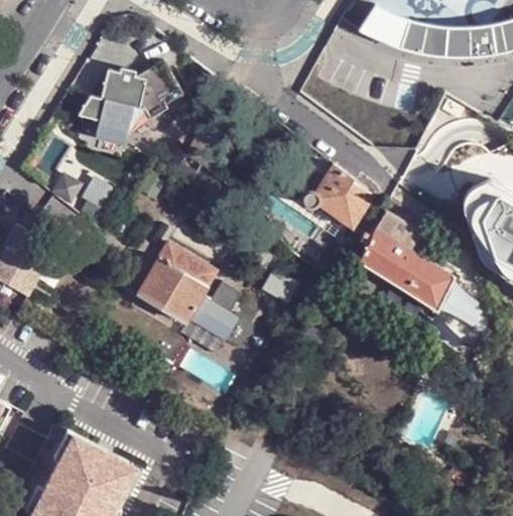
[(400,49),(412,21),(394,14),(376,6),(359,31),(400,49)]
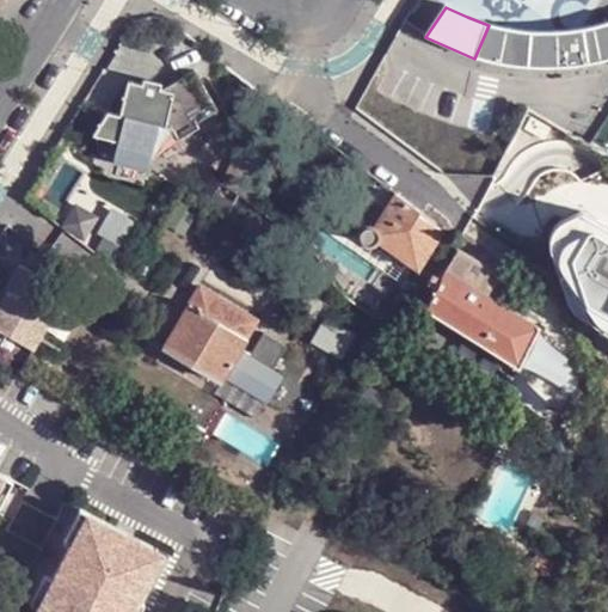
[(509,30),(489,25),(474,59),(493,63),(510,67),(530,69),(546,69),(567,68),(599,65),(607,61),(607,23),(596,28),(567,31),(547,32),(529,32),(509,30)]
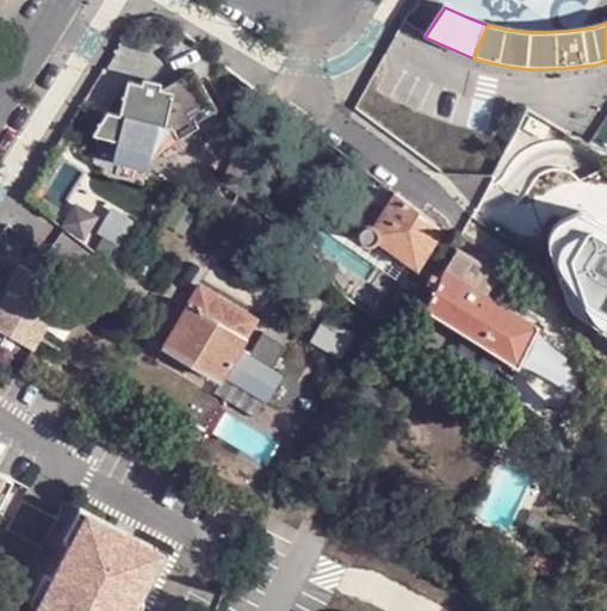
[(140,88),(125,86),(118,119),(105,117),(92,139),(117,144),(113,160),(147,168),(152,150),(174,136),(178,142),(198,130),(194,125),(216,112),(192,73),(161,93),(158,92),(140,88)]
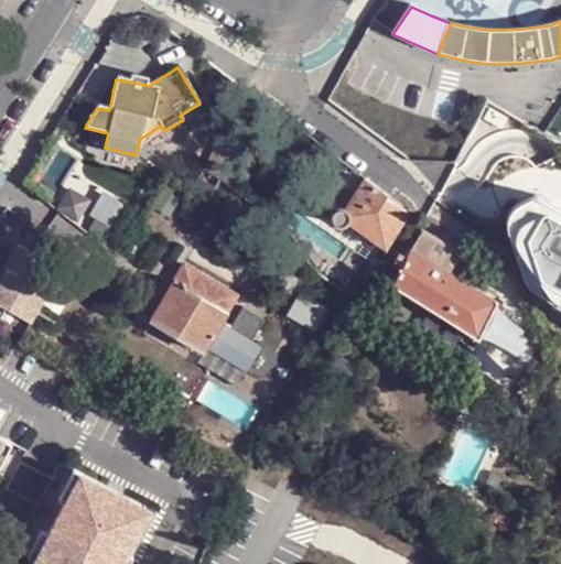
[(384,251),(408,215),(357,177),(351,184),(358,191),(344,212),(340,210),(333,215),(333,221),(340,227),(347,225),(384,251)]
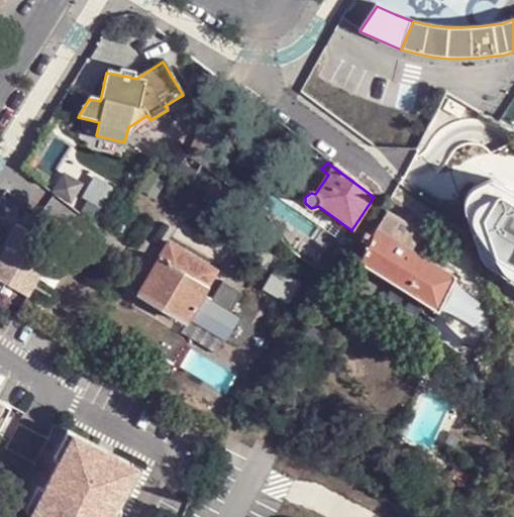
[(55,196),(84,202),(90,173),(61,167),(55,196)]
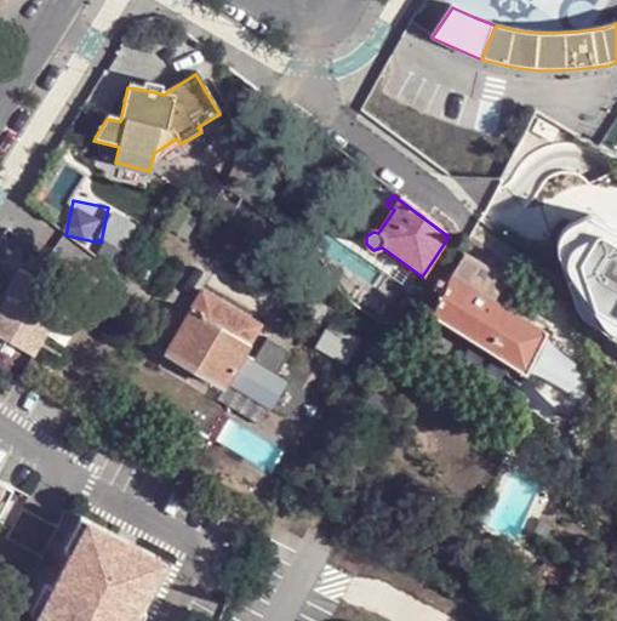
[(573,254),(594,218),(581,223),(571,228),(564,235),(556,251),(563,271),(572,302),(578,312),(589,323),(598,325),(609,335),(616,336),(616,320),(587,302),(575,267),(573,254)]
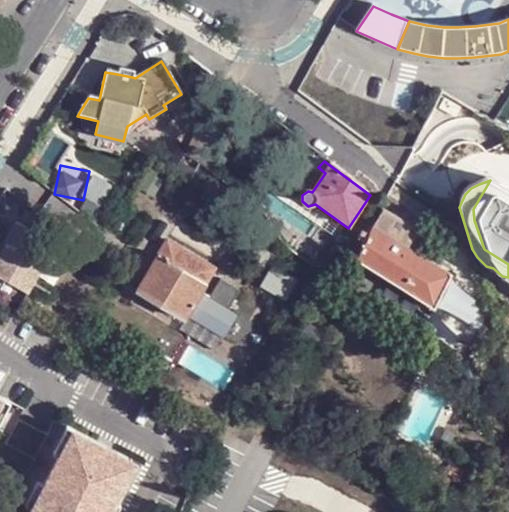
[(508,191),(503,188),(490,180),(473,209),(474,220),(484,249),(508,264),(508,191)]
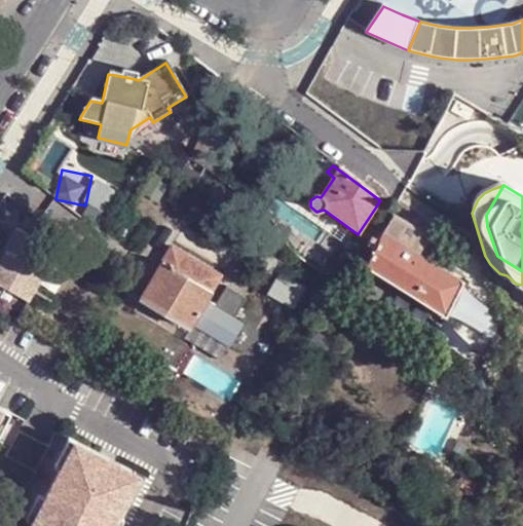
[(113,194),(99,186),(88,205),(102,214),(113,194)]
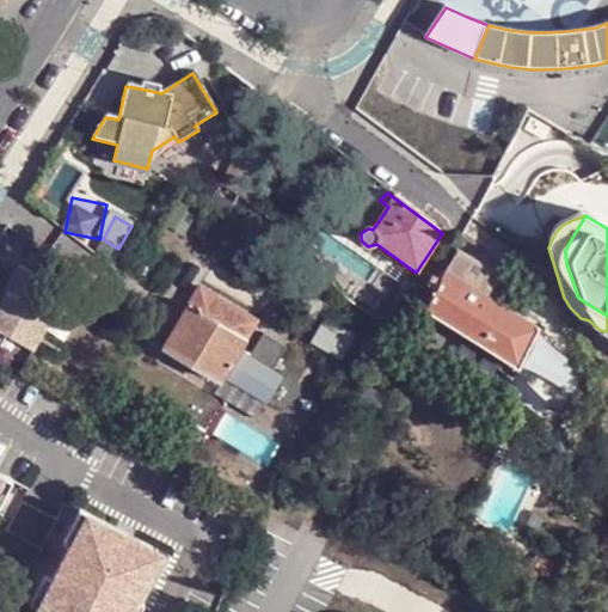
[(423,310),(422,312),(480,346),(479,348),(511,367),(513,363),(516,366),(535,324),(492,300),(503,281),(452,250),(435,283),(428,280),(422,292),(429,295),(423,310)]
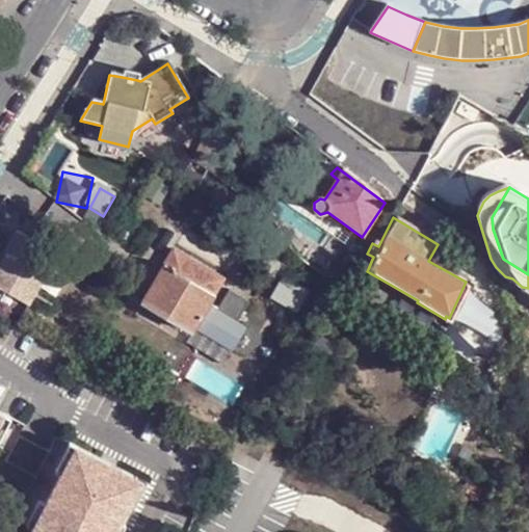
[(56,261),(17,236),(0,262),(0,294),(25,310),(56,261)]
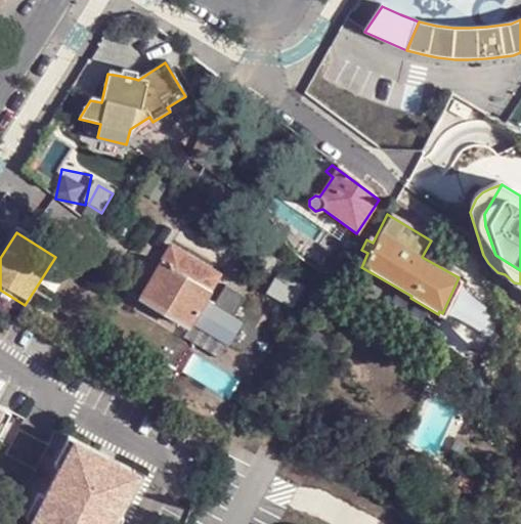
[(187,324),(208,291),(209,292),(220,274),(169,243),(157,261),(161,263),(139,300),(185,329),(187,324)]
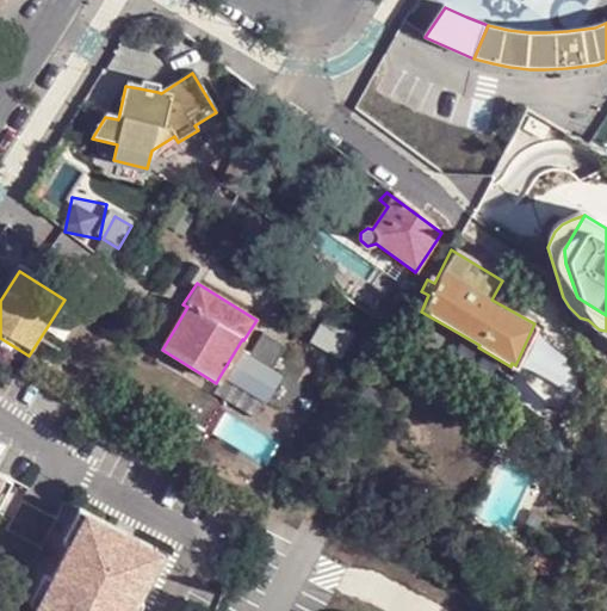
[(289,366),(243,340),(242,339),(218,378),(265,405),(289,366)]
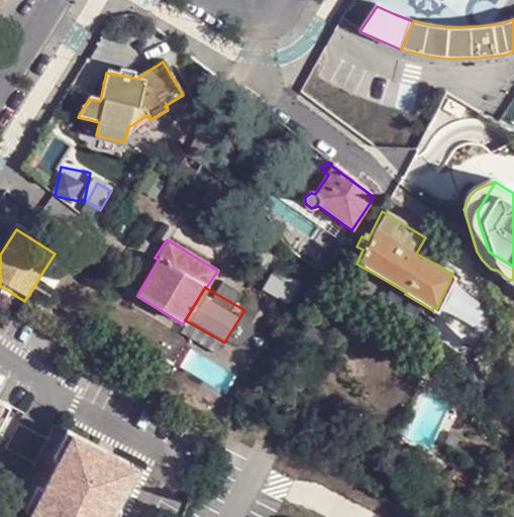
[(482,326),(490,303),(449,289),(441,312),(482,326)]
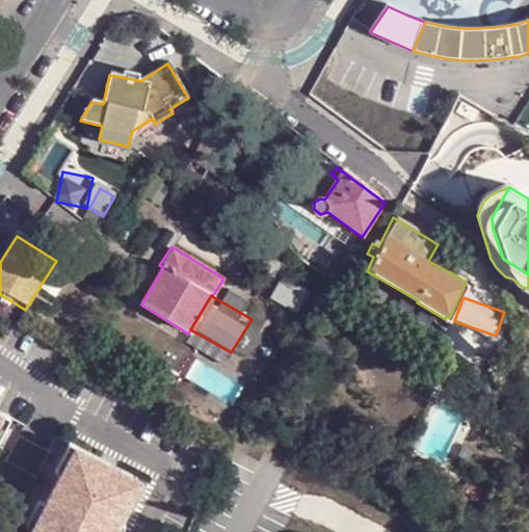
[(197,353),(184,375),(235,408),(246,391),(230,379),(232,375),(197,353)]
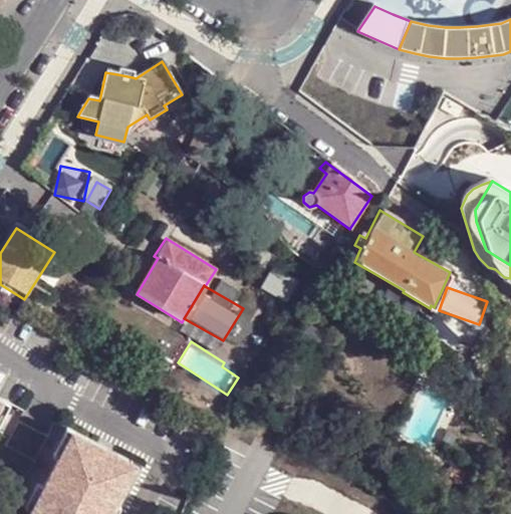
[(108,513),(134,466),(78,437),(57,478),(52,475),(44,491),(48,494),(37,513),(108,513)]
